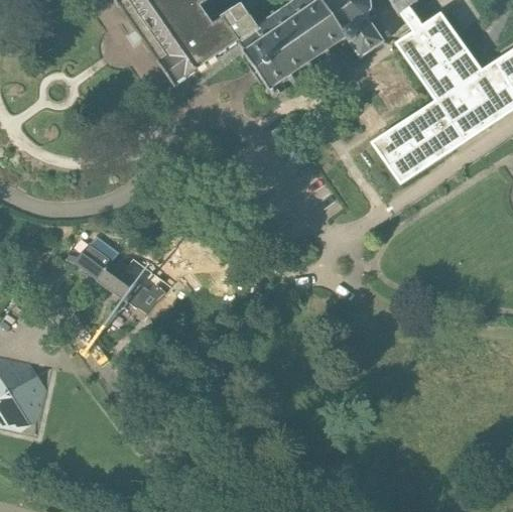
[(268,90),(271,96),(283,88),(279,83),(286,78),(290,83),(327,56),(337,70),(358,56),(381,40),(367,21),(368,19),(364,17),(367,9),(370,9),(371,6),(366,6),(366,0),(386,0),(396,14),(397,13),(402,20),(410,31),(393,42),(433,99),(369,142),(396,183),(512,107),(512,47),(479,71),(437,13),(419,25),(406,7),(414,1),(413,0),(111,0),(114,4),(120,0),(127,0),(143,22),(166,55),(155,62),(171,87),(236,42),(241,48),(240,49),(241,52),(239,53),(241,56),(244,55),(249,62),(246,64),(251,71),(259,83),(261,81),(265,87),(263,89),(265,92),(268,90)]
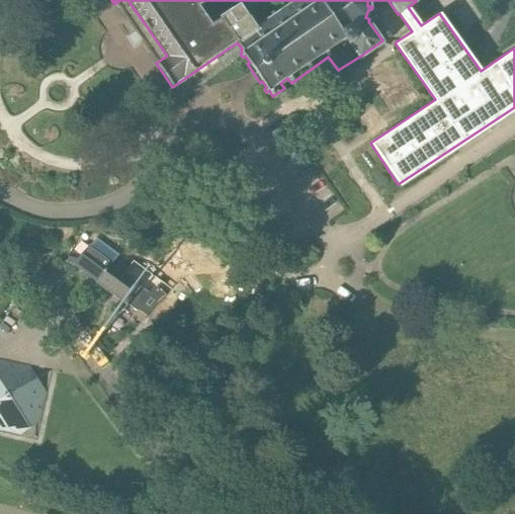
[(178,190),(169,191),(171,205),(180,204),(178,190)]
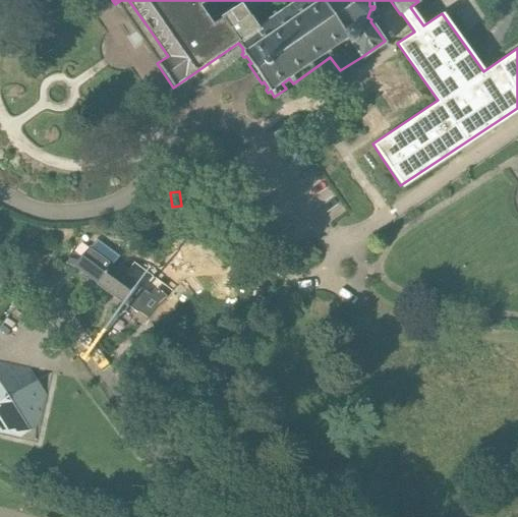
[(73,264),(97,281),(110,262),(117,253),(94,236),(88,244),(76,235),(69,251),(66,263),(73,264)]
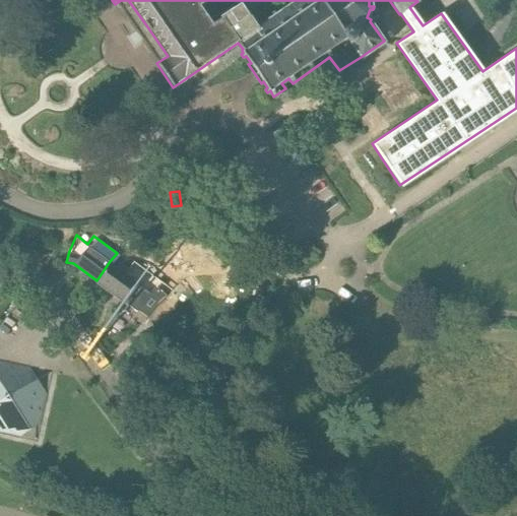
[(110,261),(97,280),(95,280),(123,300),(134,309),(135,307),(155,324),(190,292),(180,281),(167,295),(153,283),(147,292),(136,283),(137,282),(110,261)]
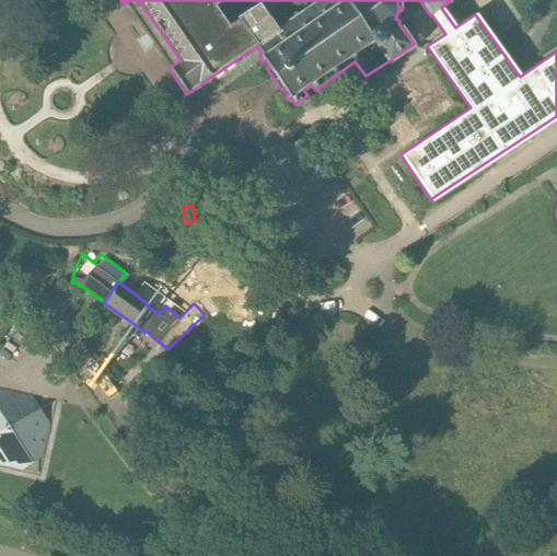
[(159,402),(167,396),(159,383),(150,389),(159,402)]
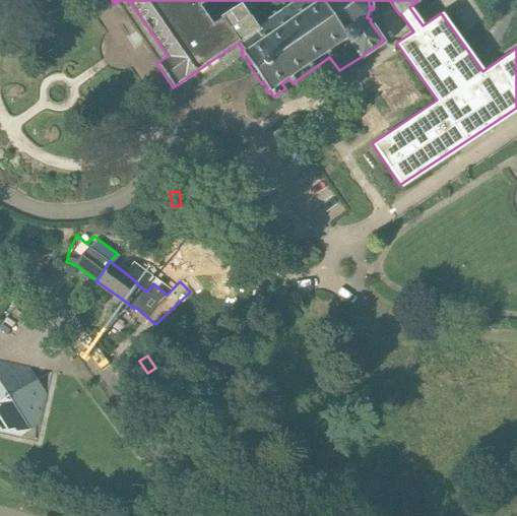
[(27,364),(0,357),(0,429),(16,432),(36,420),(44,389),(27,364)]
